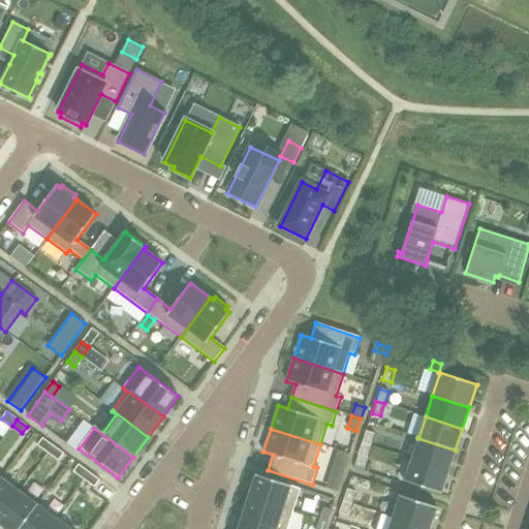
[(362,443),(370,446),(374,434),(366,431),(362,443)]
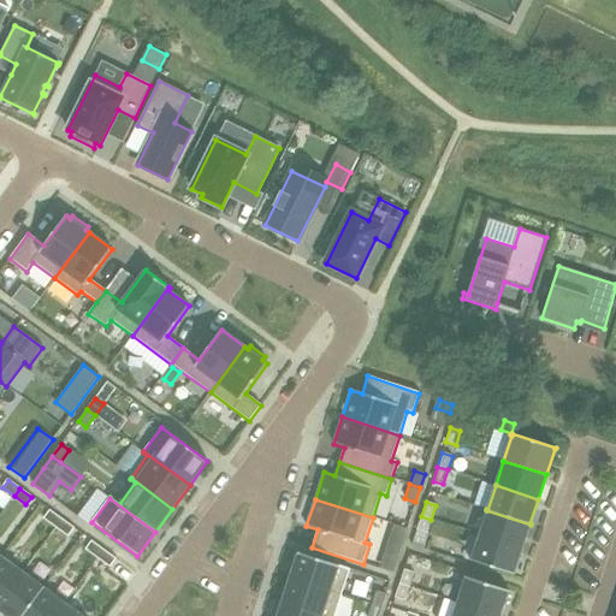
[(61,520),(51,510),(45,519),(57,527),(61,520)]
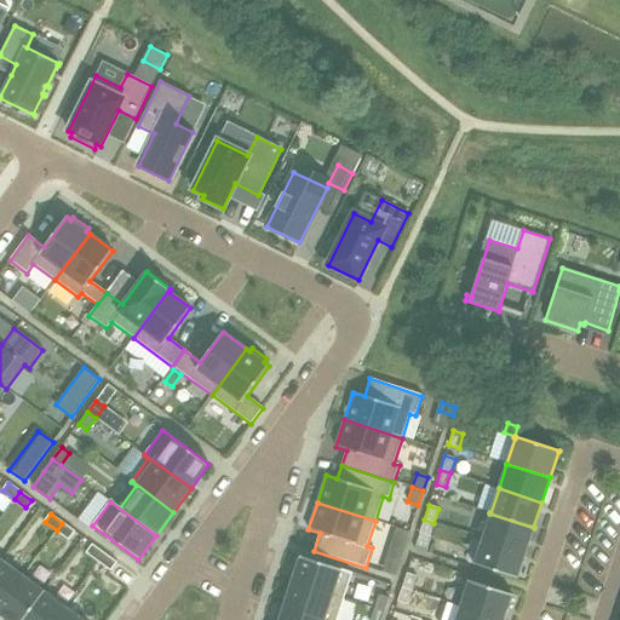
[(489,514),(489,515),(491,515),(482,539),(524,552),(533,528),(534,528),(489,514)]
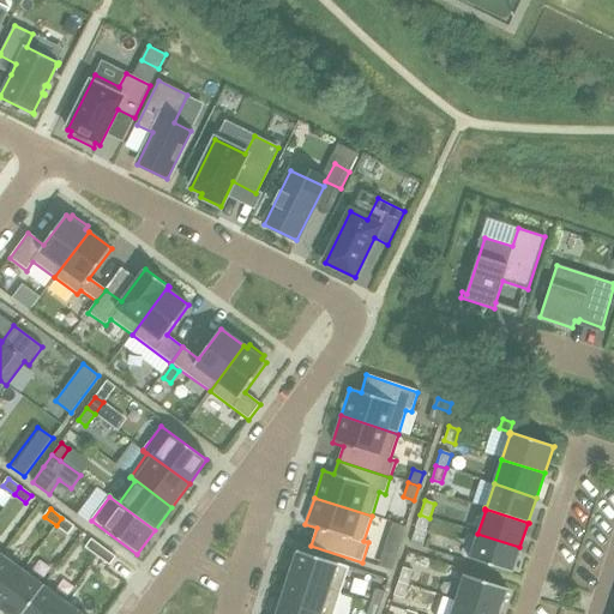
[(420,515),(415,529),(426,531),(429,518),(420,515)]
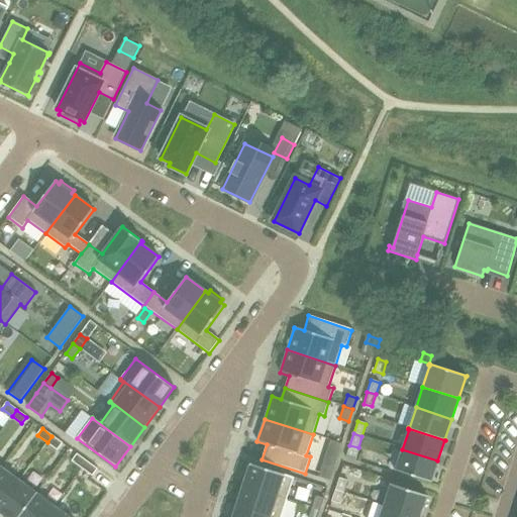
[(52,436),(47,442),(57,449),(62,443),(52,436)]
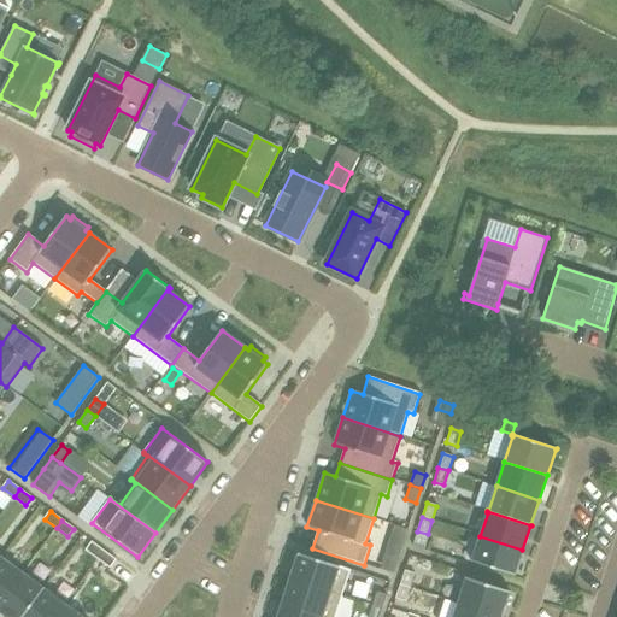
[(516,575),(515,574),(522,550),(480,536),(472,560),(471,560),(470,562),(515,576),(516,575)]
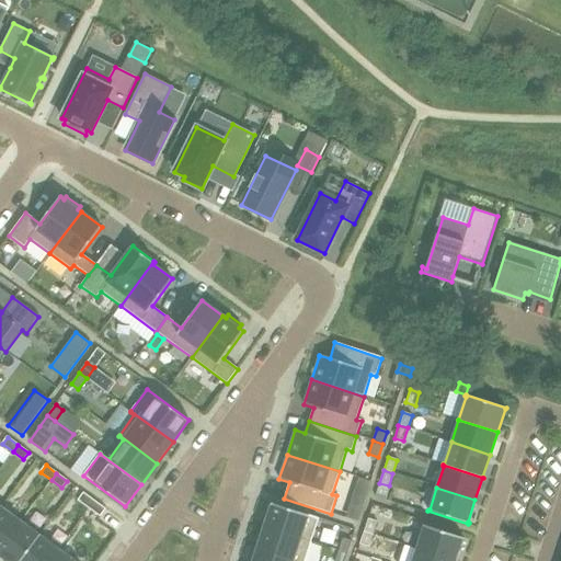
[(78,500),(89,507),(94,501),(83,493),(78,500)]
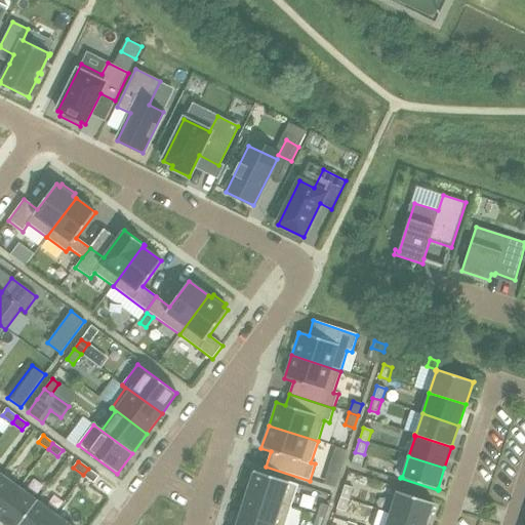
[(93,483),(97,476),(88,469),(83,475),(93,483)]
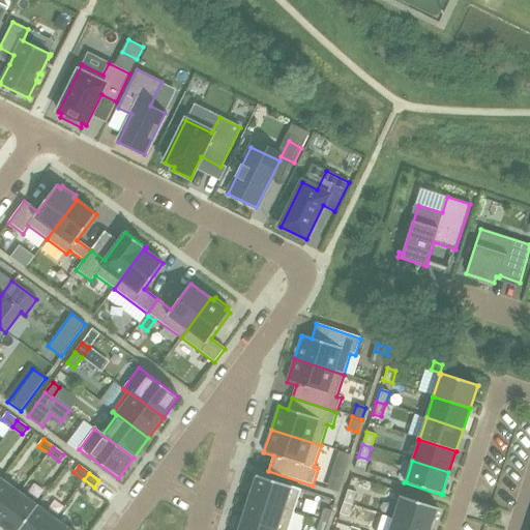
[(256,477),(249,497),(294,511),(301,490),(256,475),(256,477)]
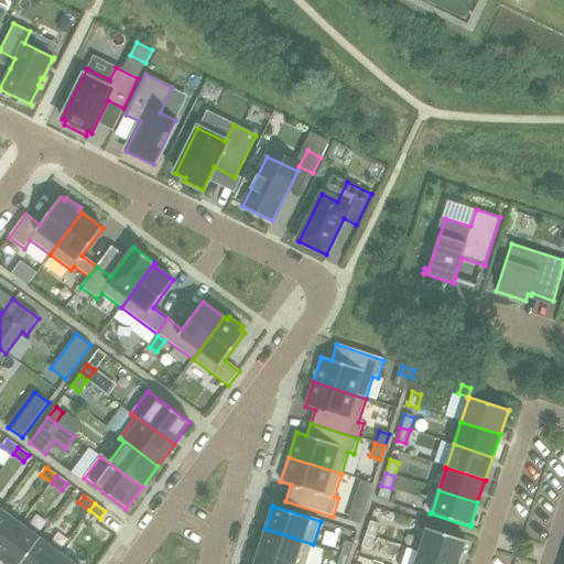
[(360,520),(364,510),(353,506),(349,517),(360,520)]
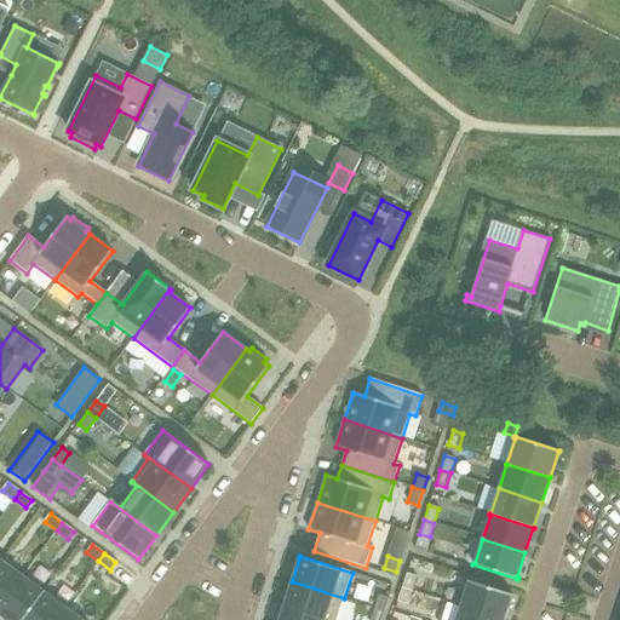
[(0,562),(0,607),(23,577),(1,561),(0,562)]
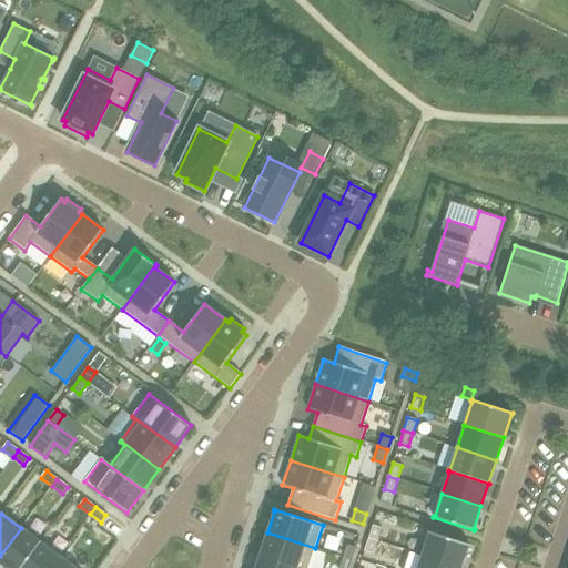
[(382,528),(373,525),(368,538),(377,541),(382,528)]
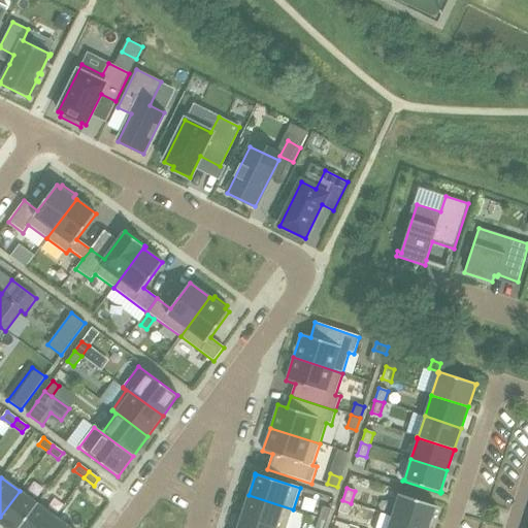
[(37,503),(20,491),(0,517),(0,524),(5,527),(19,527),(38,503),(37,502),(37,503)]
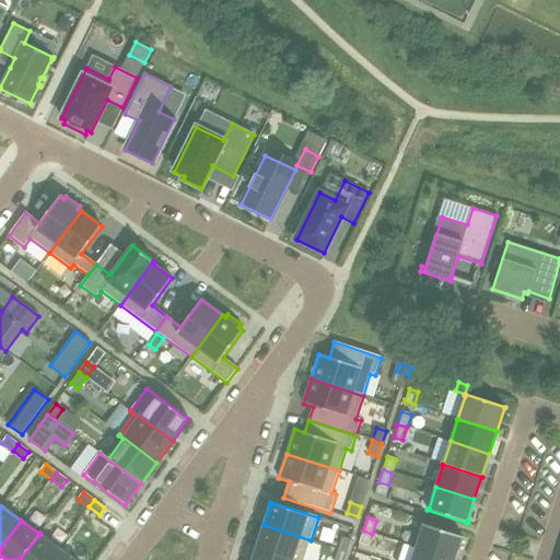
[(453,559),(454,559),(462,538),(463,538),(463,537),(422,524),(422,525),(423,525),(416,548),(453,559)]
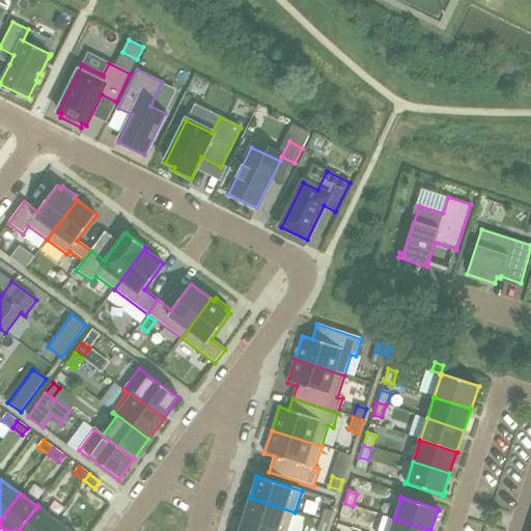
[(250,498),(243,520),(277,530),(287,530),(295,512),(250,498)]
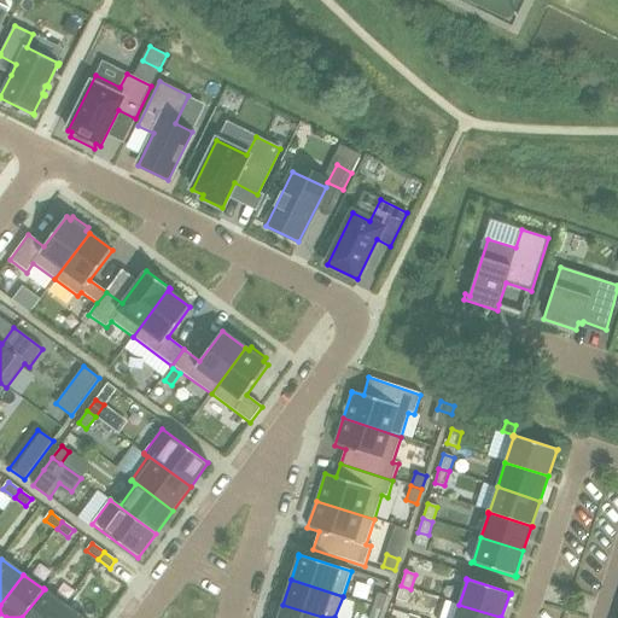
[(401,586),(396,600),(406,604),(410,589),(401,586)]
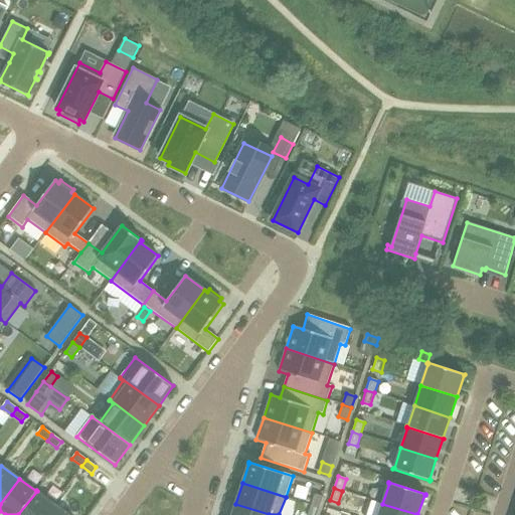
[(46,514),(54,505),(37,492),(37,491),(18,514),(46,514)]
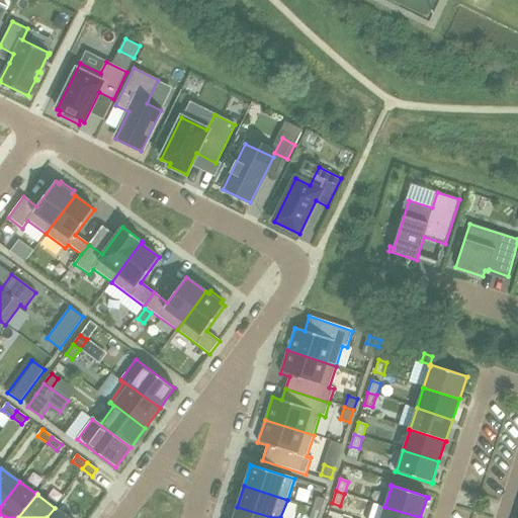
[(320,511),(324,499),(316,497),(312,508),(320,511)]
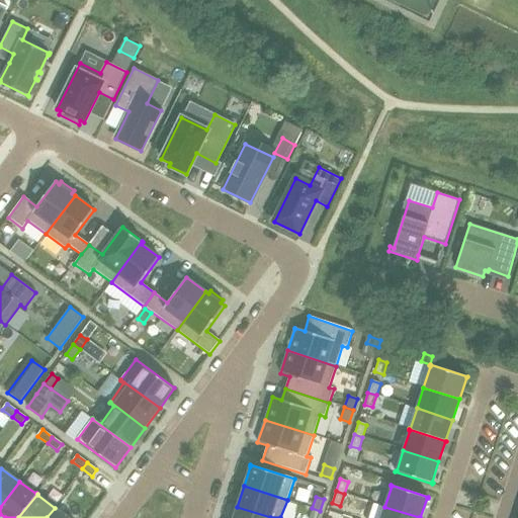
[(270,517),(237,507),(233,517),(270,517)]
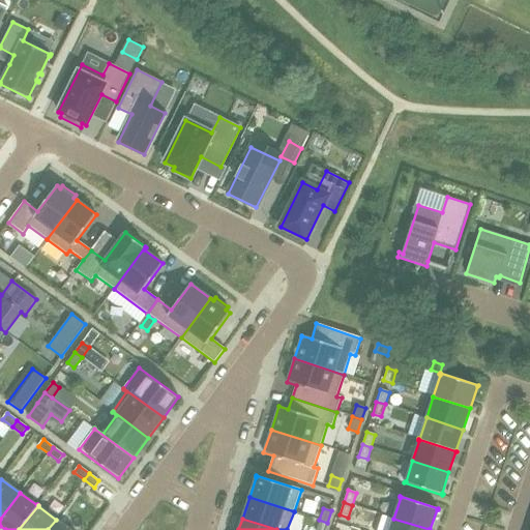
[(429,529),(393,519),(389,529),(429,529)]
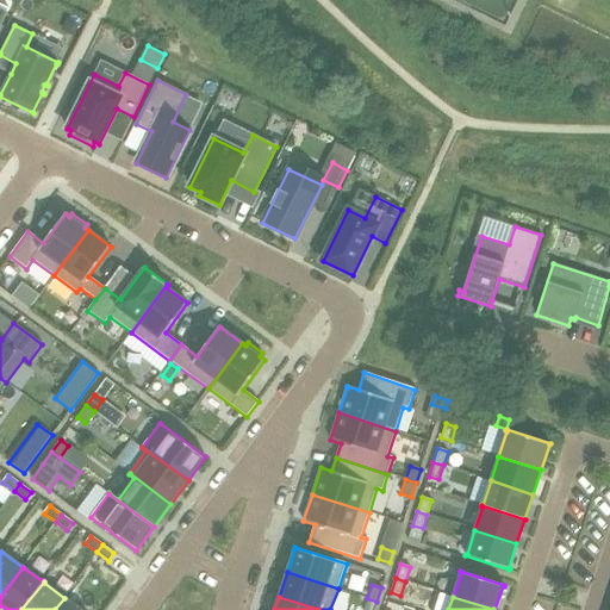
[(81,609),(64,598),(55,609),(81,609)]
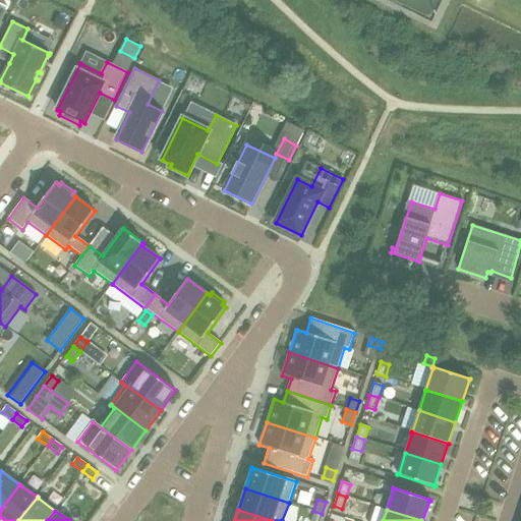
[(319,520),(322,514),(313,511),(310,520),(319,520)]
